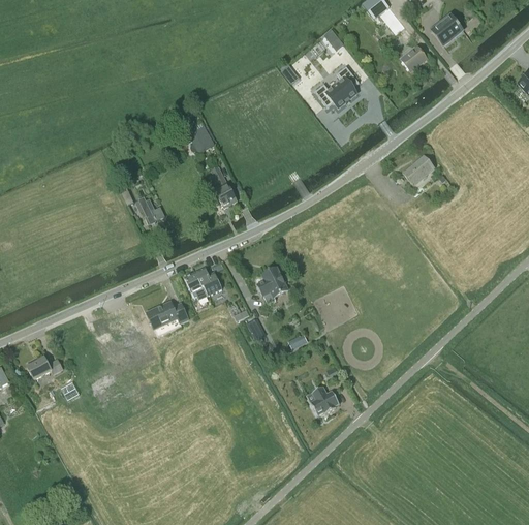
[(406,38),(411,34),(383,0),(366,0),(362,3),(373,18),(378,13),(394,33),(399,29),(406,38)]
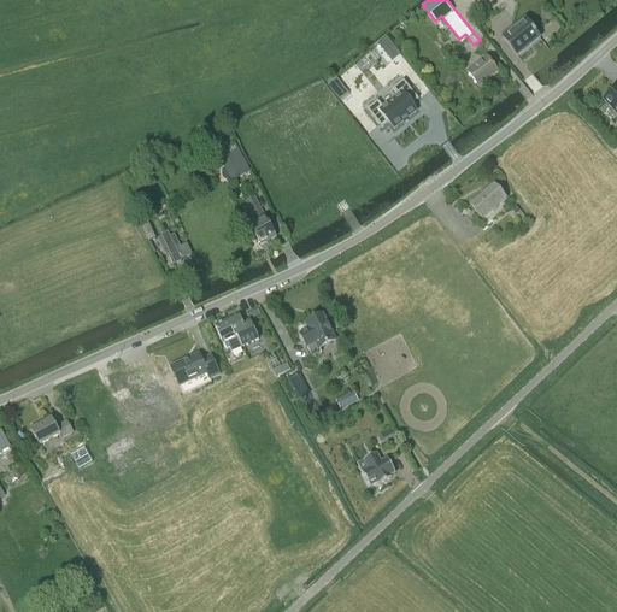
[(526,16),(503,34),(517,52),(540,34),(526,16)]
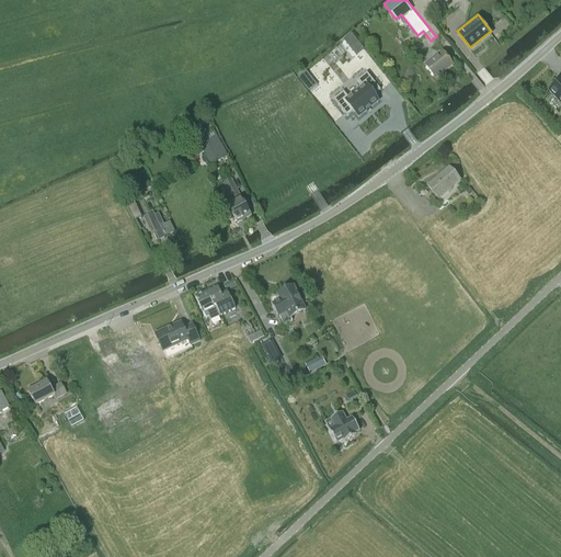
[(344,36),(354,48),(361,43),(351,31),(344,36)]
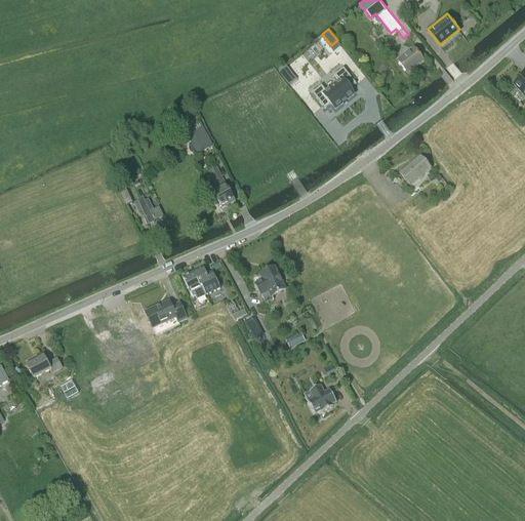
[(413,45),(398,57),(407,70),(423,57),(413,45)]
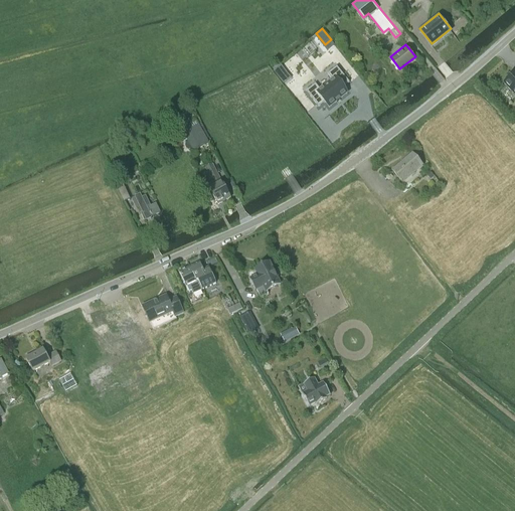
[(315,80),(306,89),(318,104),(320,103),(324,99),(329,105),(336,99),(340,96),(347,90),(343,84),(349,79),(336,63),(327,71),(332,77),(322,84),(320,87),(315,80)]
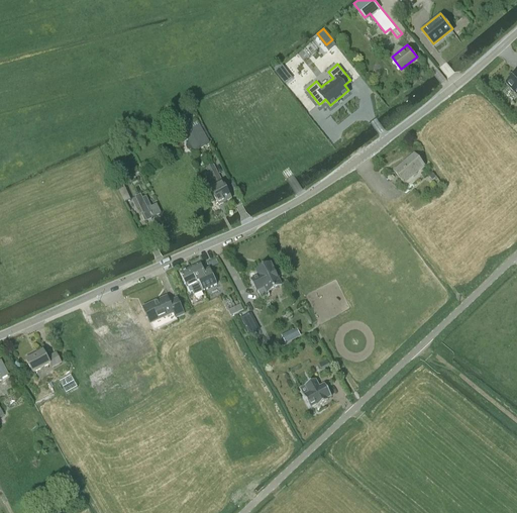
[(516,69),(505,80),(516,92),(516,69)]
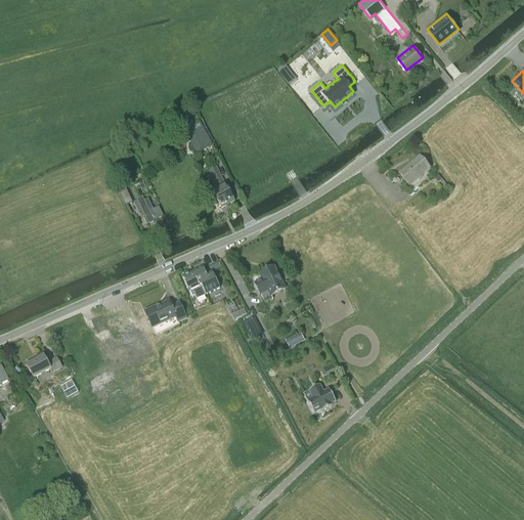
[(182,137),(187,135),(191,140),(189,141),(188,143),(188,145),(189,147),(191,148),(193,148),(195,147),(195,148),(211,140),(200,120),(189,125),(186,120),(184,121),(181,116),(173,121),(182,137)]
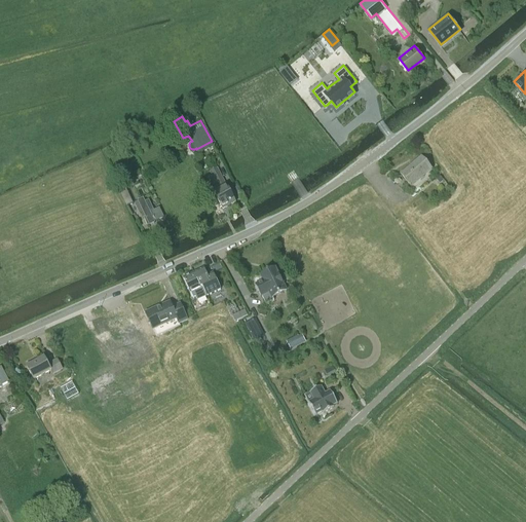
[(124,146),(136,141),(133,134),(121,138),(124,146)]
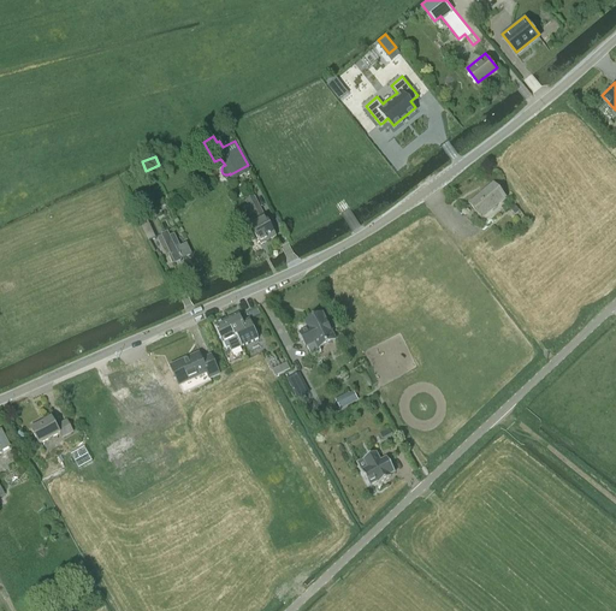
[(493,179),(468,200),(481,215),(505,195),(493,179)]
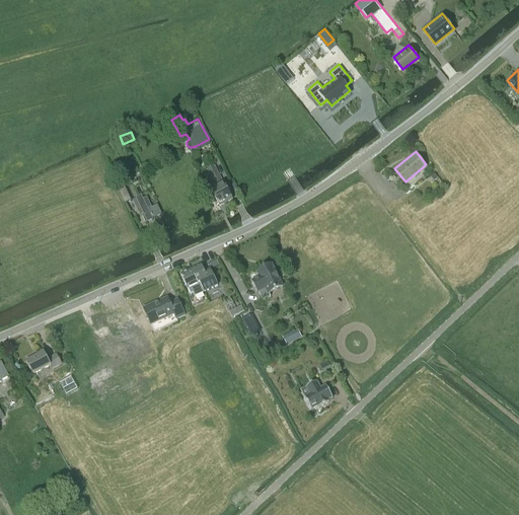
[(210,187),(219,202),(231,195),(209,153),(202,157),(216,184),(210,187)]
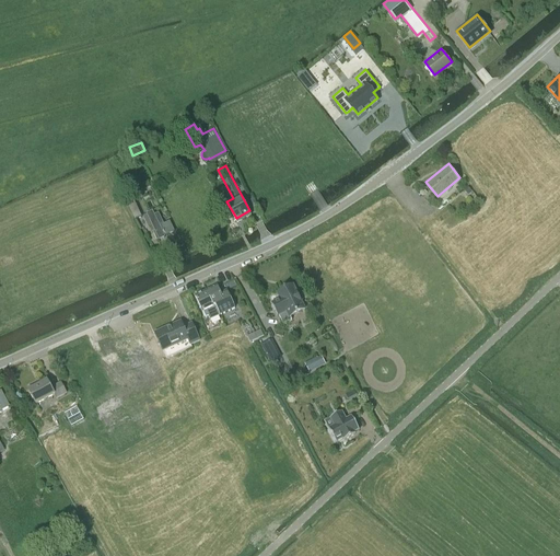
[(133,197),(127,200),(135,216),(141,212),(133,197)]
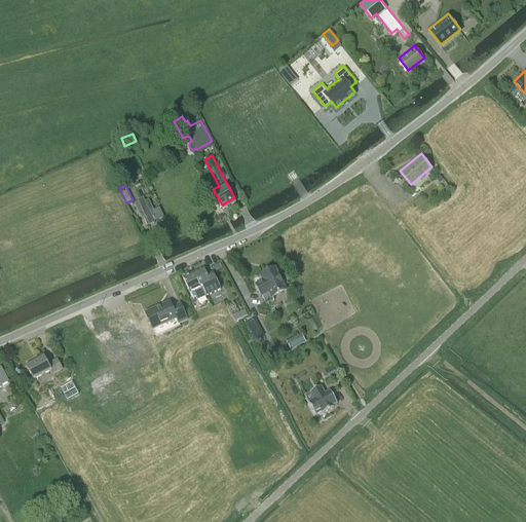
[(143,195),(138,197),(145,214),(144,215),(147,222),(149,221),(149,222),(154,219),(163,214),(159,204),(154,208),(149,196),(145,198),(143,195)]
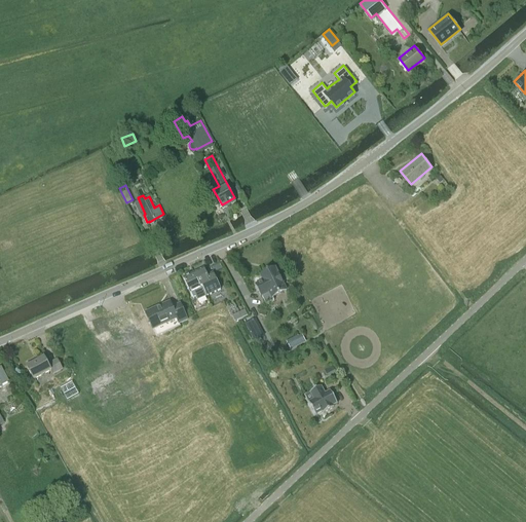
[(263,277),(255,282),(261,293),(265,302),(273,298),(271,294),(286,287),(282,280),(284,278),(279,271),(278,272),(274,264),(260,271),(263,277)]
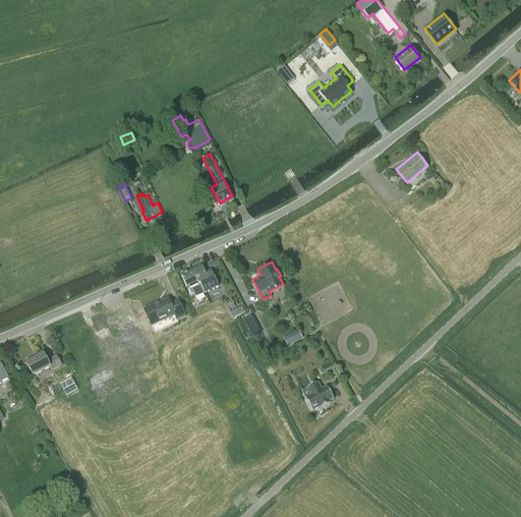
[(201,263),(191,267),(198,282),(200,284),(204,290),(218,284),(211,268),(206,270),(201,263)]
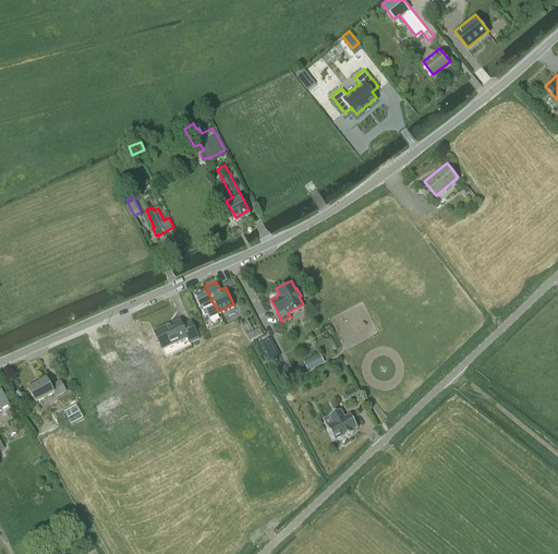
[(205,286),(194,291),(202,309),(203,308),(205,313),(207,312),(209,315),(218,311),(215,304),(213,302),(205,286)]
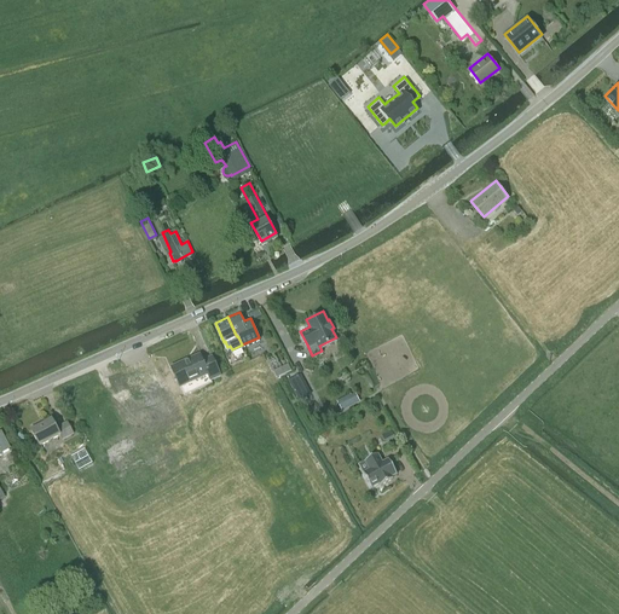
[(202,358),(200,351),(171,364),(183,392),(212,378),(210,376),(220,372),(212,353),(202,358)]
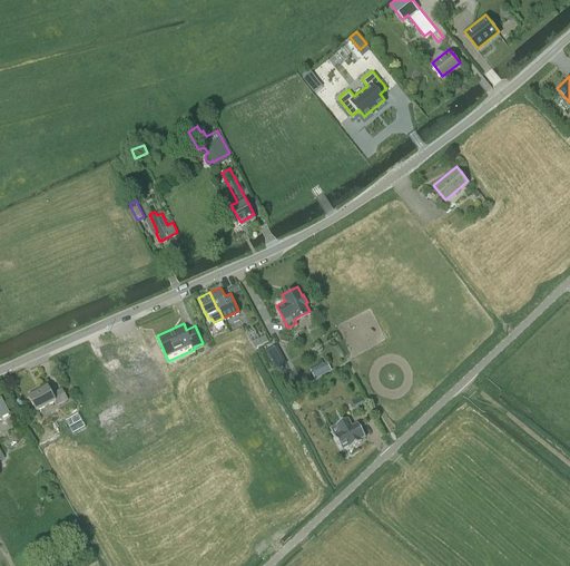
[(257,335),(252,339),(254,345),(261,342),(268,338),(265,332),(257,335)]
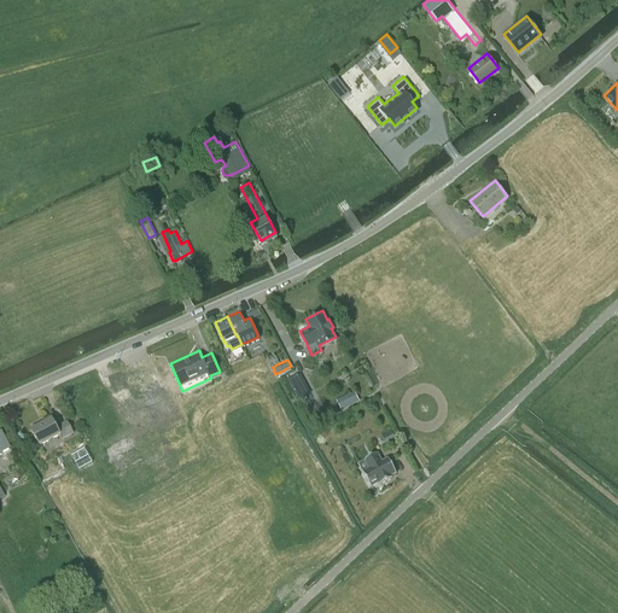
[(297,372),(287,377),(298,396),(307,391),(297,372)]
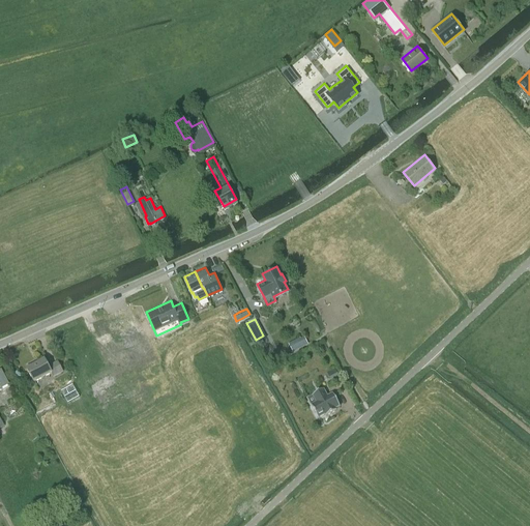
[(303,333),(289,342),(293,348),(307,341),(303,333)]
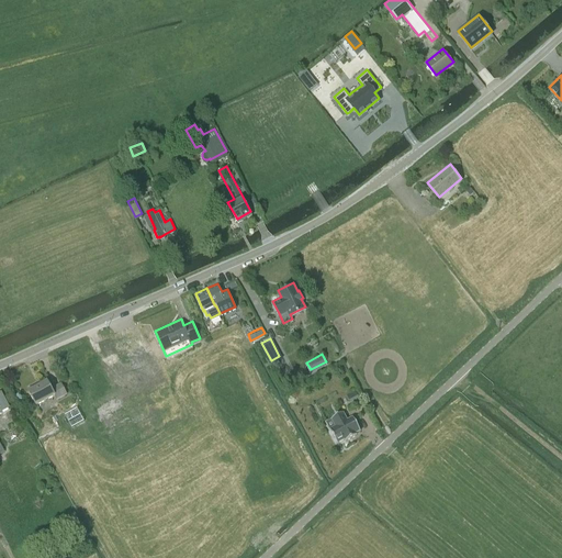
[(35,402),(54,392),(56,397),(66,391),(60,380),(51,386),(46,378),(27,388),(35,402)]
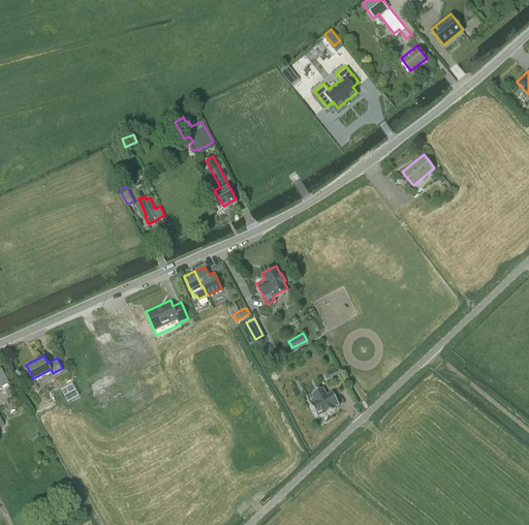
[(334,365),(325,369),(330,377),(338,373),(334,365)]
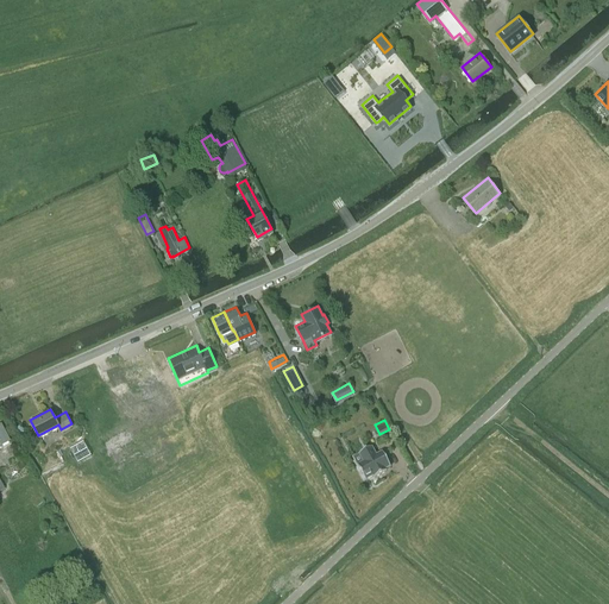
[(363,458),(357,461),(365,476),(371,473),(372,474),(384,469),(384,466),(390,463),(382,448),(376,452),(371,444),(358,450),(363,458)]
